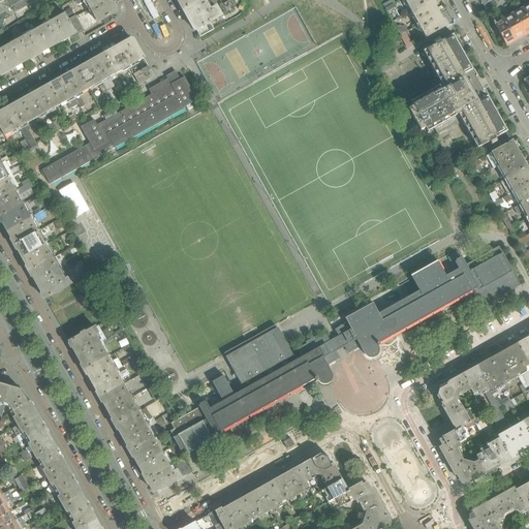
[(24,0),(0,0),(0,22),(1,24),(10,19),(7,11),(2,1),(4,0),(5,0),(10,8),(24,0)]
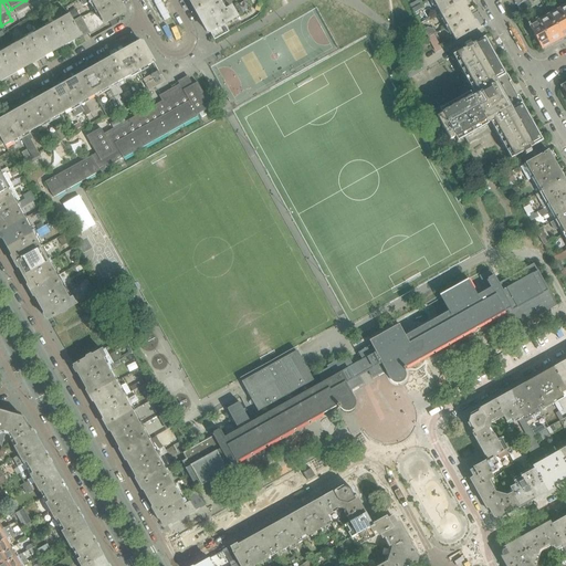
[(124,11),(117,0),(90,0),(95,10),(104,24),(124,13),(124,11)]
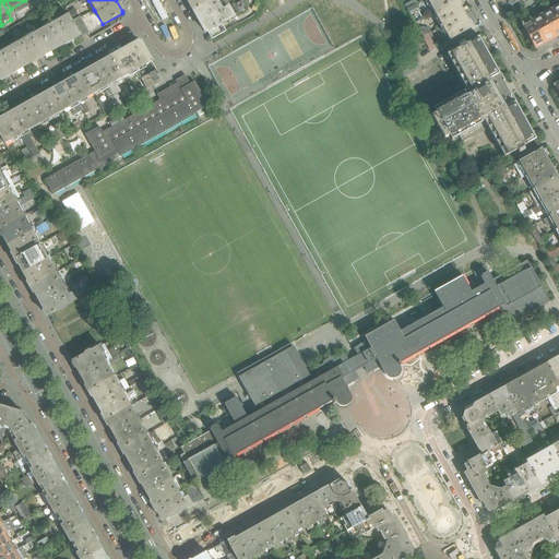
[(213,0),(186,0),(193,11),(213,0)]
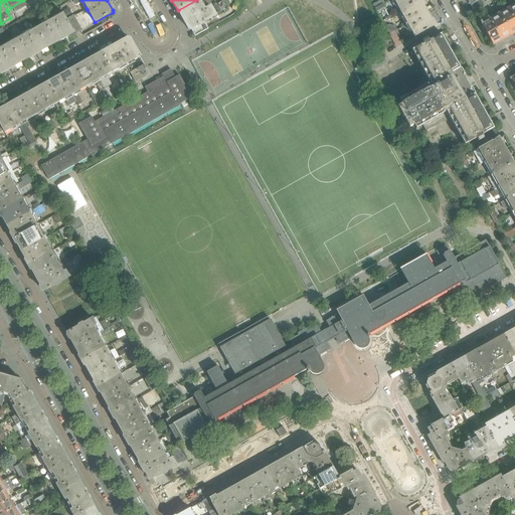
[(214,16),(210,8),(209,7),(206,10),(200,0),(196,0),(178,10),(189,31),(191,30),(195,36),(208,29),(203,23),(214,16)]
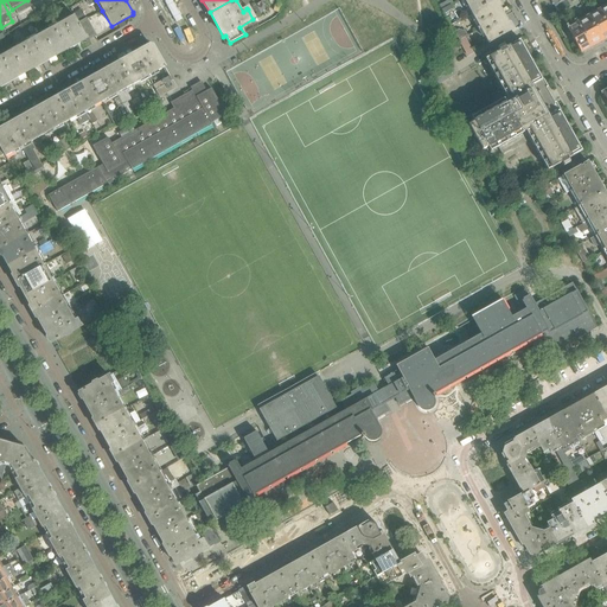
[(451,6),(453,4),(451,0),(449,0),(439,6),(441,10),(451,6)]
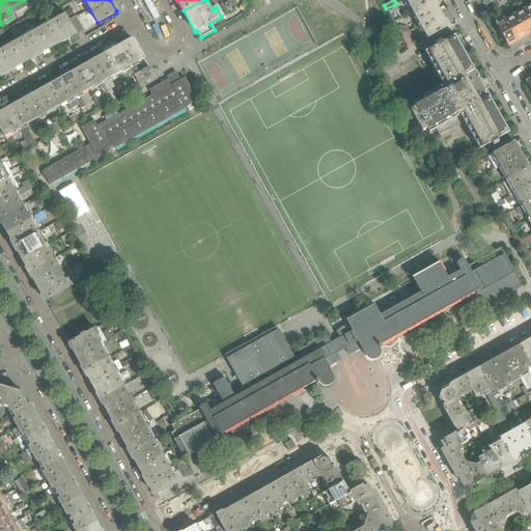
[(404,0),(412,12),(434,0),(432,0),(404,0)]
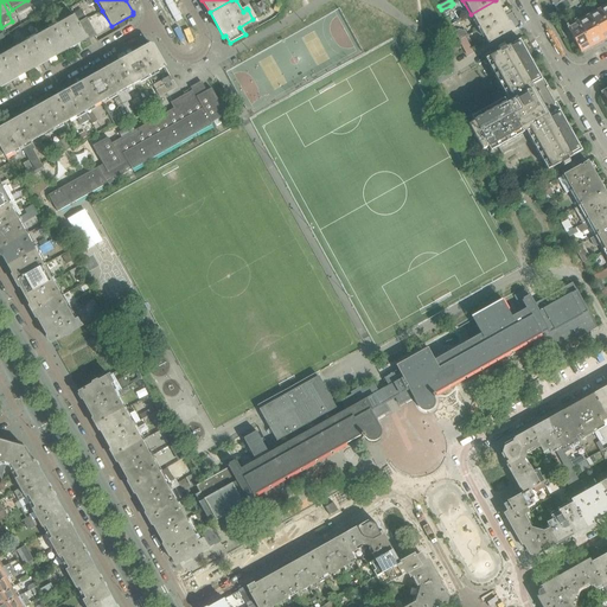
[(508,24),(502,14),(498,8),(499,6),(497,1),(496,1),(496,0),(471,14),(479,30),(489,44),(513,31),(510,24),(508,24)]
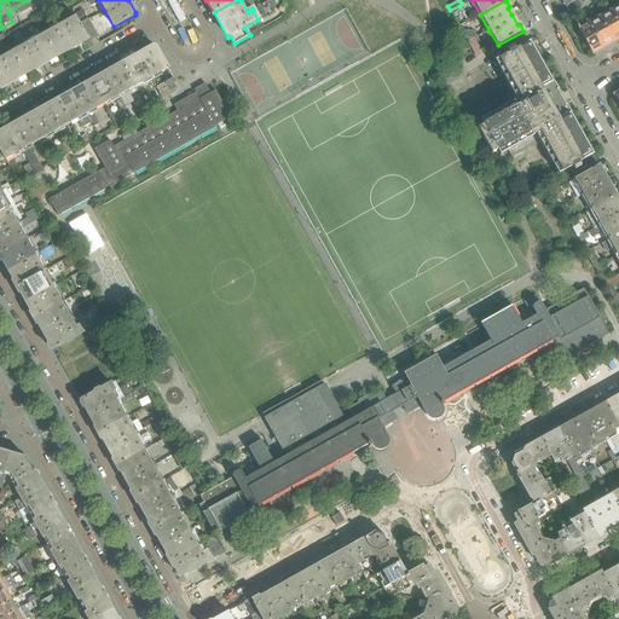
[(579,0),(578,0),(566,7),(570,13),(570,15),(576,11),(579,17),(580,18),(584,16),(580,9),(582,7),(578,0),(579,0)]
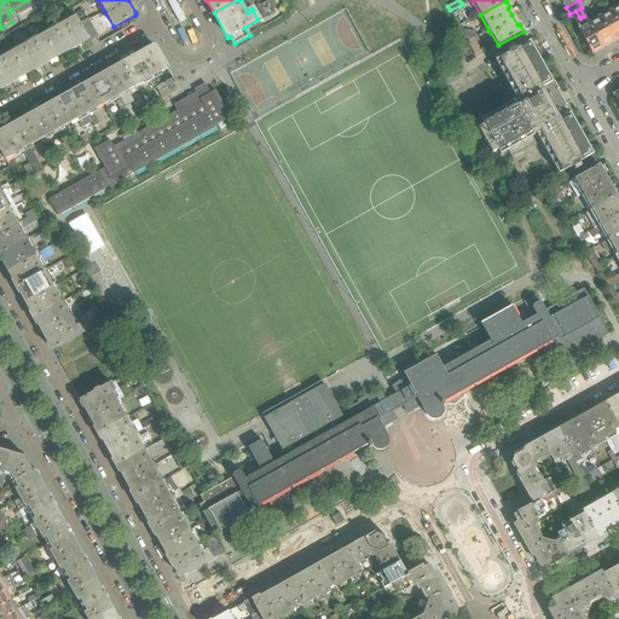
[(618,23),(612,13),(601,19),(606,29),(608,30),(611,34),(609,36),(614,44),(618,40),(618,23)]
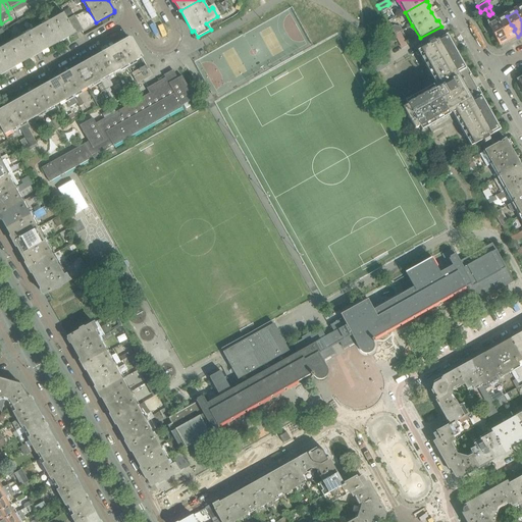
[(75,36),(67,19),(63,14),(37,29),(48,49),(73,34),(74,37),(75,36)]
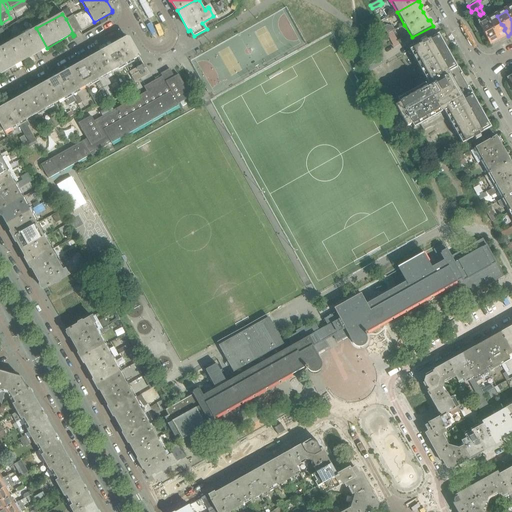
[(81,31),(73,16),(72,15),(66,19),(74,35),(81,31)]
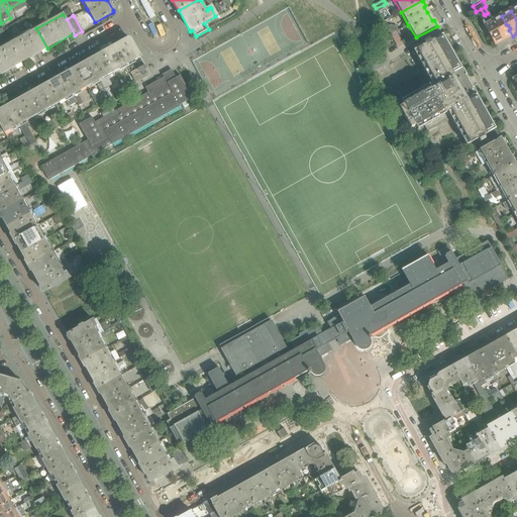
[(509,30),(510,28),(508,25),(506,24),(502,16),(493,21),(504,41),(513,36),(509,30)]
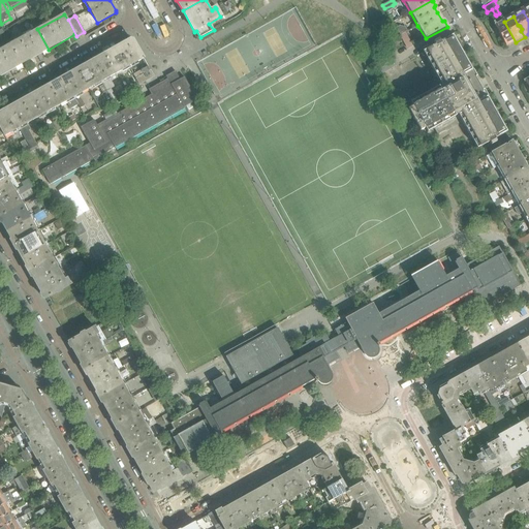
[(516,42),(504,22),(504,20),(502,18),(493,23),(506,48),(516,42)]
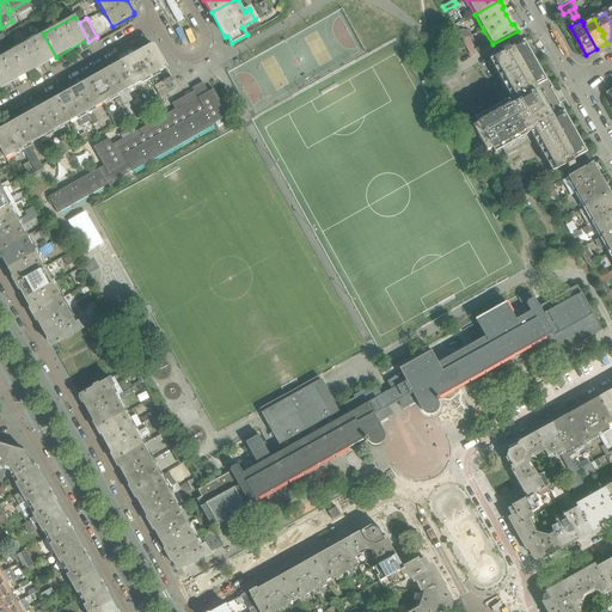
[(471,36),(469,32),(463,30),(458,34),(463,42),(471,36)]
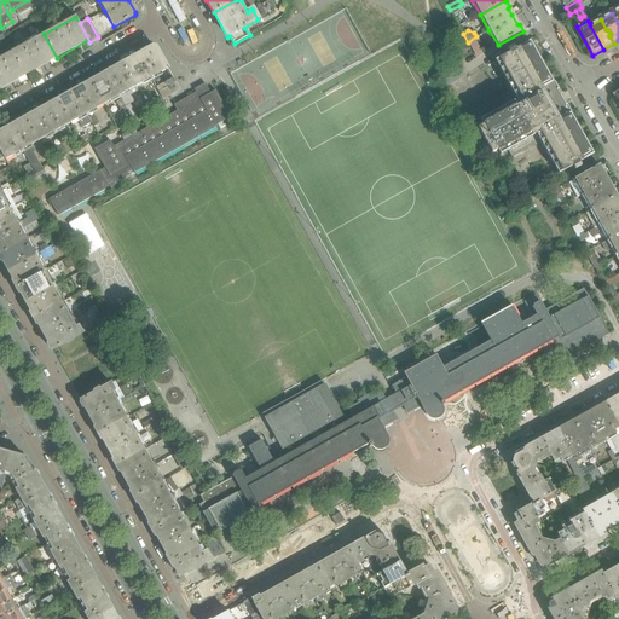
[(25,75),(57,58),(44,34),(12,52),(25,75)]
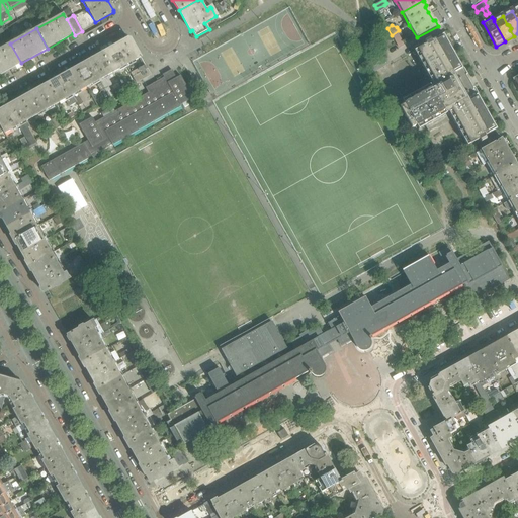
[(12,38),(7,29),(3,31),(9,40),(12,38)]
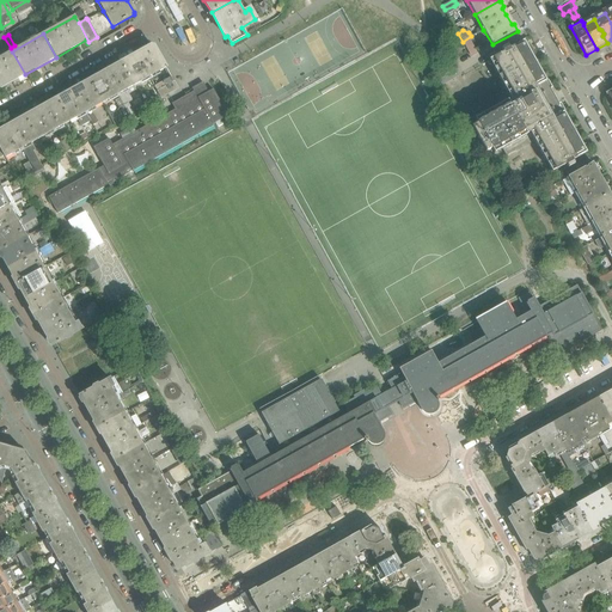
[(525,41),(524,41),(509,49),(507,46),(501,49),(503,53),(489,61),(507,92),(471,112),(472,115),(466,117),(471,127),(485,153),(491,150),(494,154),(502,150),(506,157),(534,141),(552,172),(565,165),(568,169),(574,165),(573,161),(587,153),(560,104),(558,105),(550,90),(551,90),(525,41)]
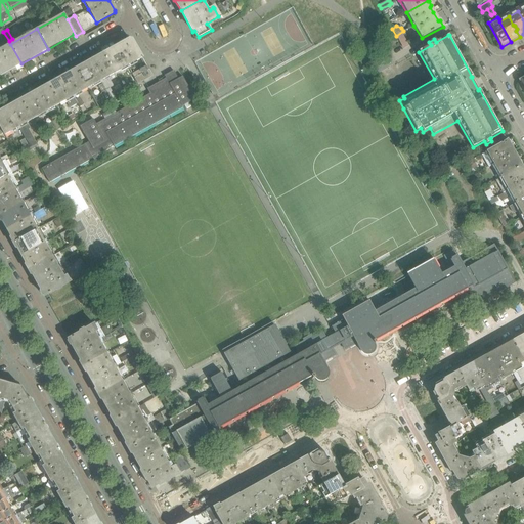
[(115,74),(142,58),(133,42),(132,41),(129,40),(127,41),(103,54),(115,74)]
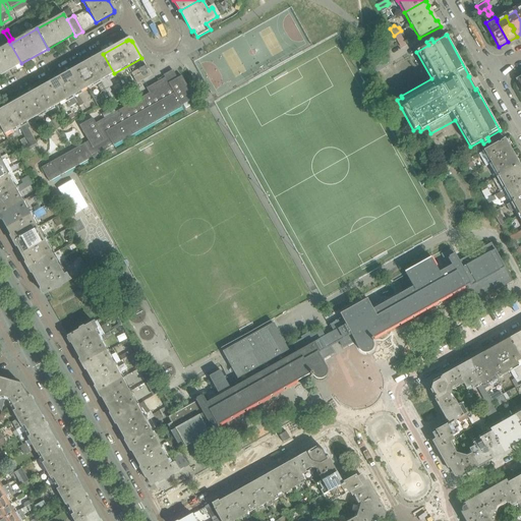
[(0,74),(21,63),(10,44),(0,49),(0,74)]
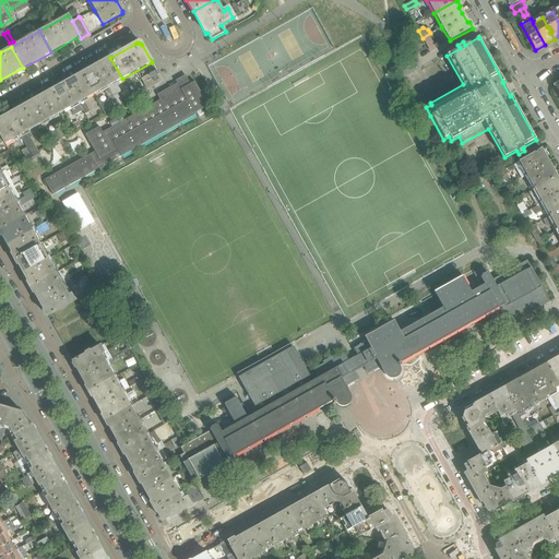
[(116,83),(122,79),(110,58),(81,74),(93,95),(108,87),(113,97),(118,107),(122,104),(117,94),(121,92),(116,83)]
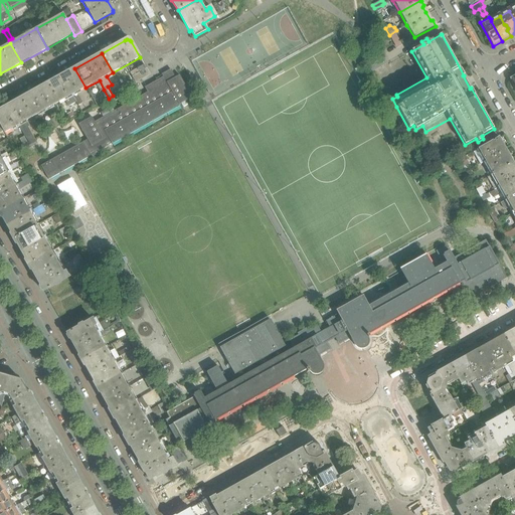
[(136,82),(149,74),(144,65),(130,73),(133,77),(136,82)]
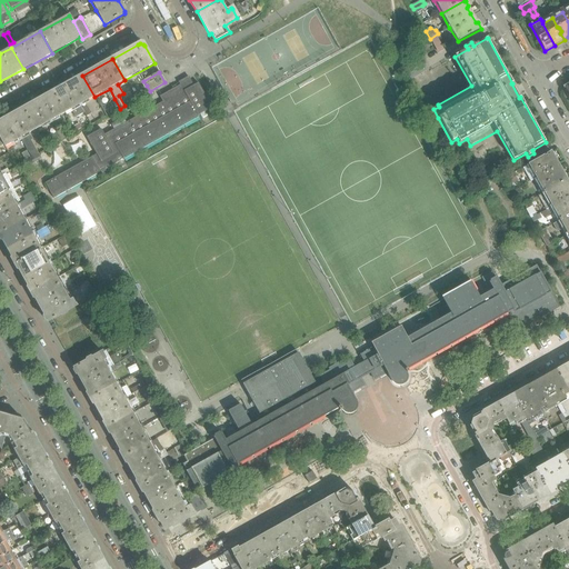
[(80,106),(95,97),(82,76),(52,92),(65,113),(71,110),(76,118),(83,113),(86,117),(91,115),(87,107),(81,109),(80,106)]
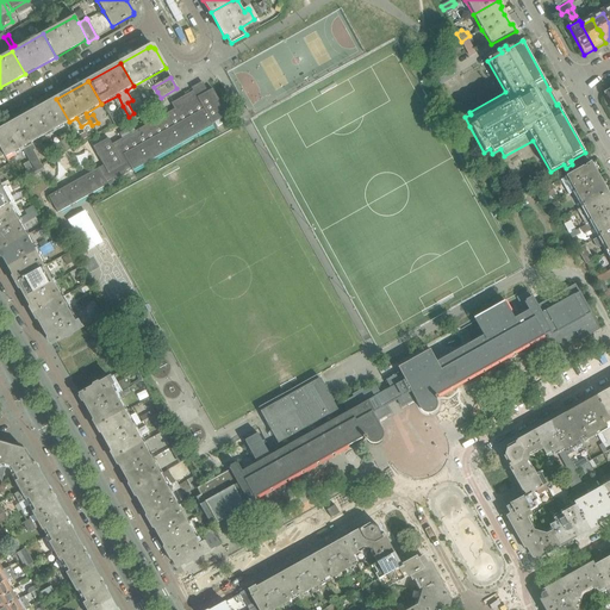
[(132,172),(213,125),(212,124),(228,116),(212,89),(207,92),(201,82),(192,88),(193,92),(190,94),(188,92),(184,94),(185,97),(172,104),(175,110),(116,143),(117,144),(113,147),(109,139),(93,148),(103,166),(48,197),(57,213),(107,185),(106,182),(111,180),(112,182),(128,174),(126,172),(131,169),(132,172)]
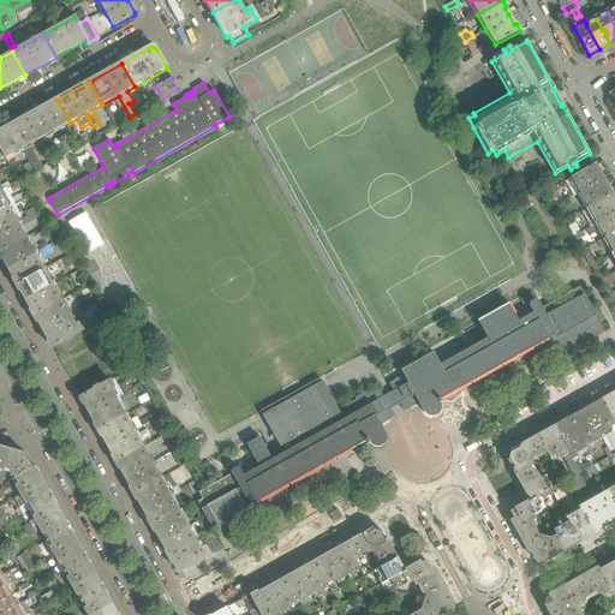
[(39,141),(70,123),(57,100),(25,118),(39,141)]
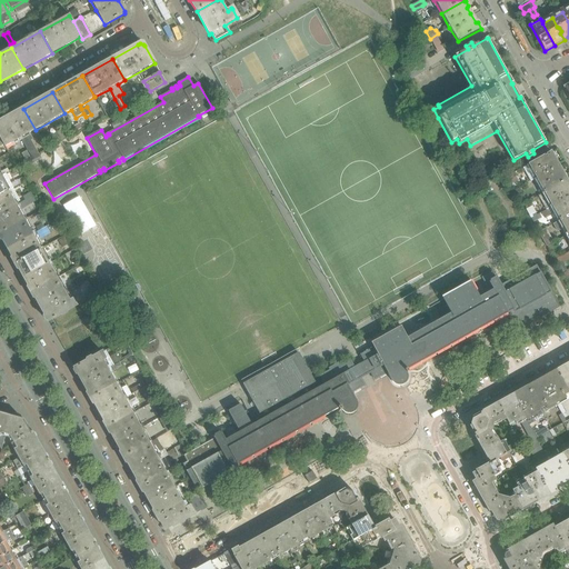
[(31,141),(32,140),(29,135),(36,130),(23,109),(0,121),(0,138),(0,139),(6,148),(20,139),(31,158),(16,167),(19,171),(41,159),(39,155),(46,150),(43,147),(38,150),(37,148),(36,149),(31,141)]
